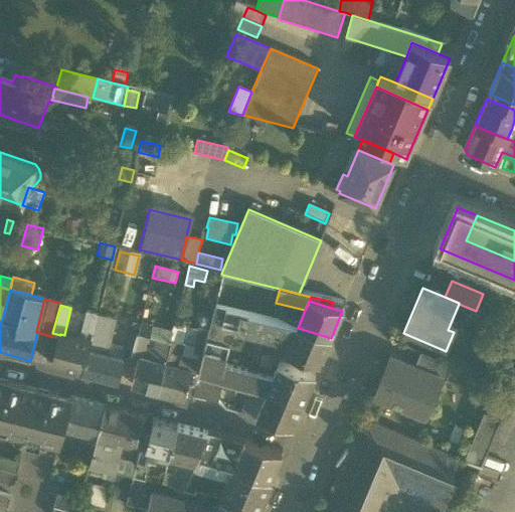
[(228,346),(244,350),(249,331),(287,340),(288,336),(294,337),(298,328),(214,308),(209,330),(206,340),(221,344),(228,346)]
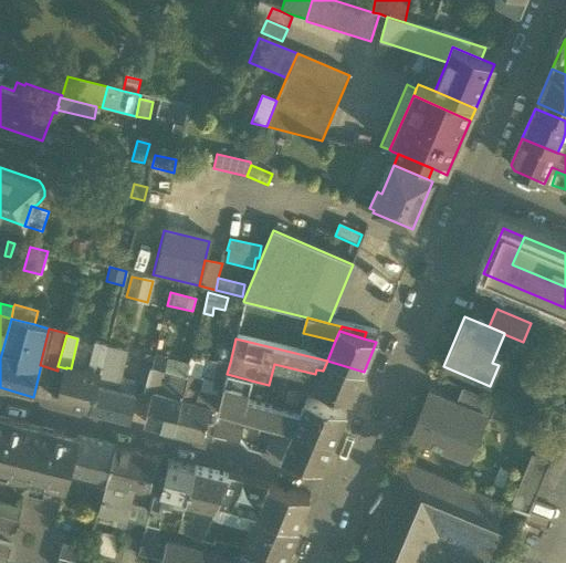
[(95,344),(87,373),(100,376),(106,346),(95,344)]
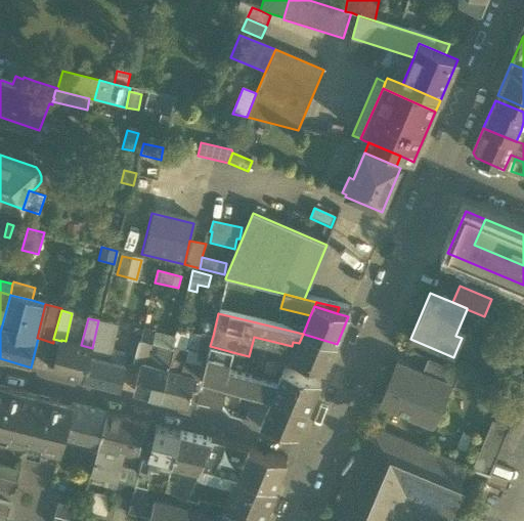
[(117,326),(98,320),(92,348),(90,356),(108,361),(112,349),(117,326)]
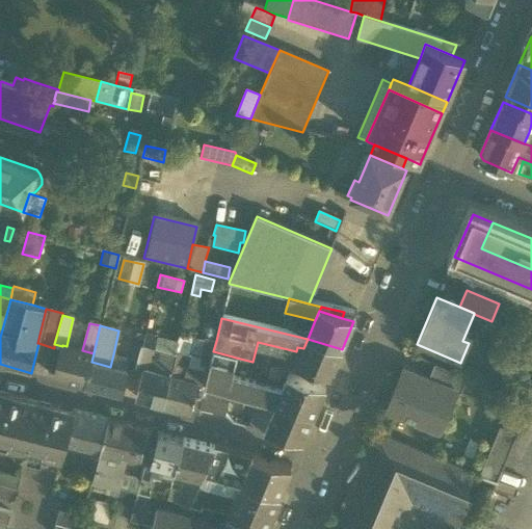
[(190,356),(190,355),(194,337),(181,334),(179,344),(177,353),(190,356)]
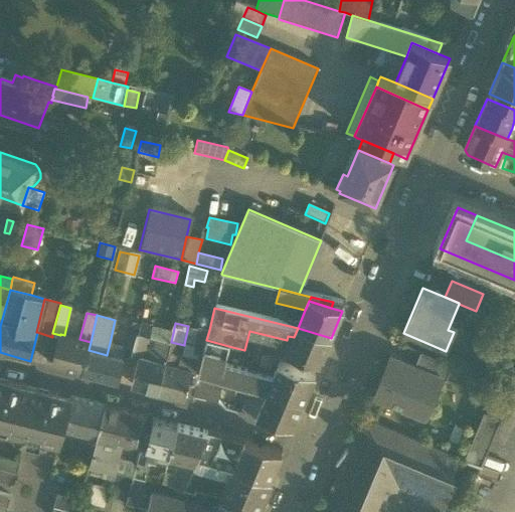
[(130,351),(133,352),(138,335),(140,326),(134,325),(128,349),(131,350),(130,351)]
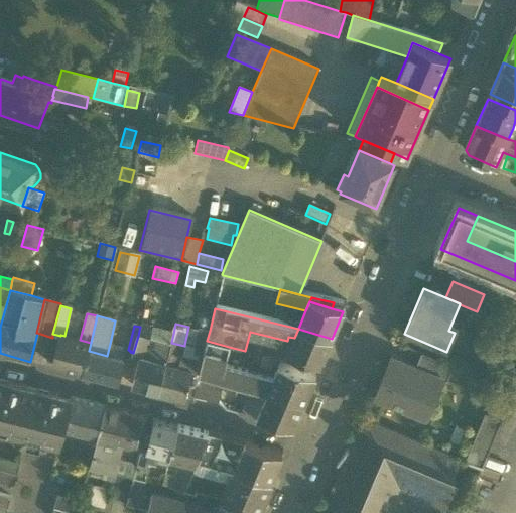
[(132,358),(139,360),(140,358),(165,365),(171,343),(150,338),(152,329),(141,326),(140,327),(138,336),(133,353),(132,358)]
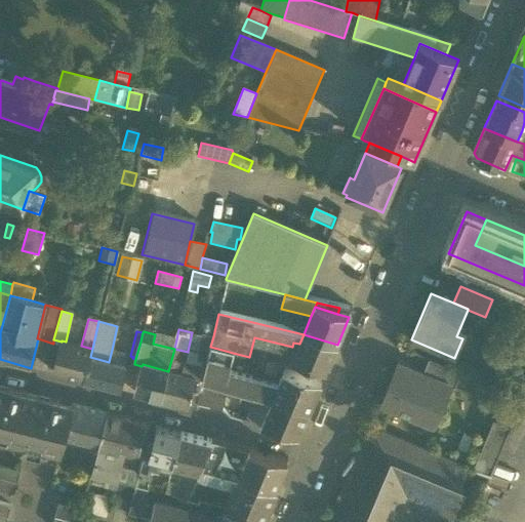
[(176,339),(155,334),(153,344),(174,349),(176,339)]
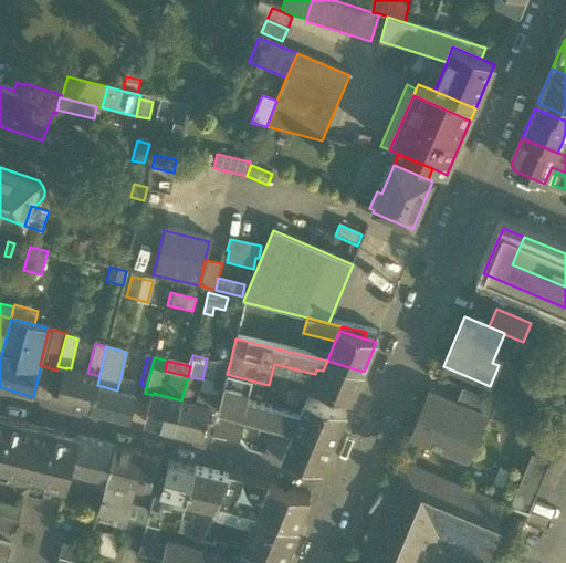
[(215,378),(226,381),(227,374),(230,363),(219,361),(215,378)]
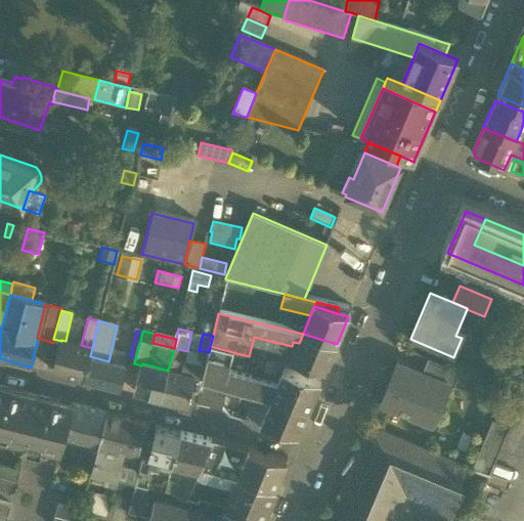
[(324,371),(337,344),(303,334),(299,343),(291,360),(324,371)]
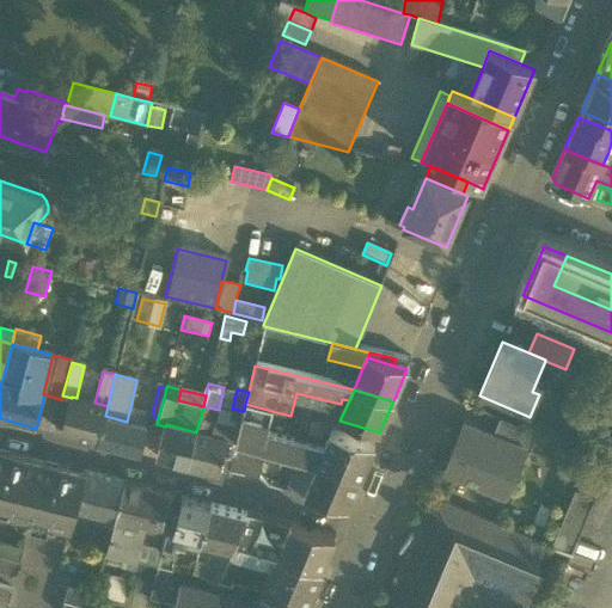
[(105,416),(108,406),(95,403),(77,398),(72,397),(72,398),(62,435),(98,444),(105,416)]
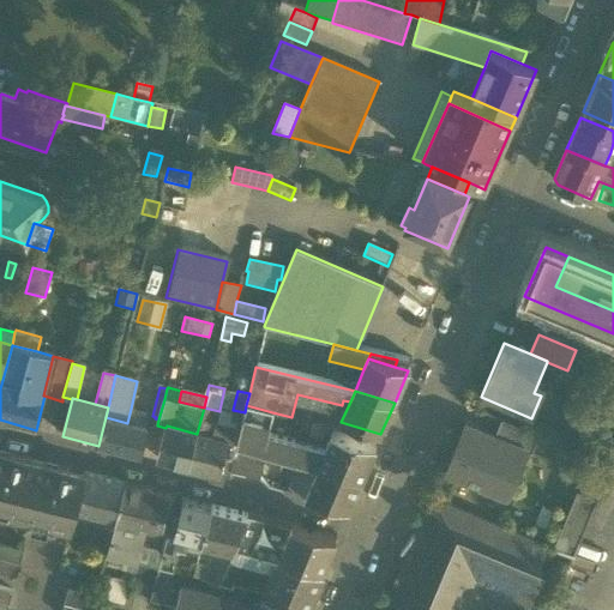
[(241,424),(241,427),(259,432),(264,410),(246,405),(245,412),(241,424)]
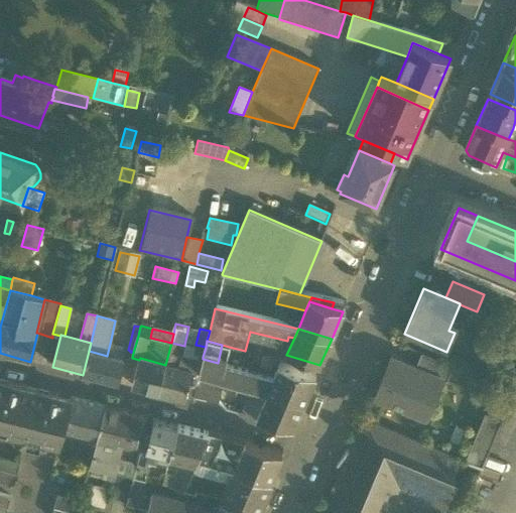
[(165,365),(178,368),(181,358),(184,346),(171,343),(165,365)]
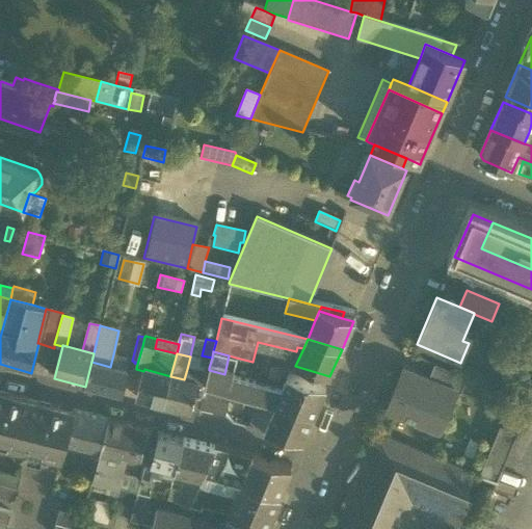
[(110,367),(127,371),(130,359),(113,354),(110,367)]
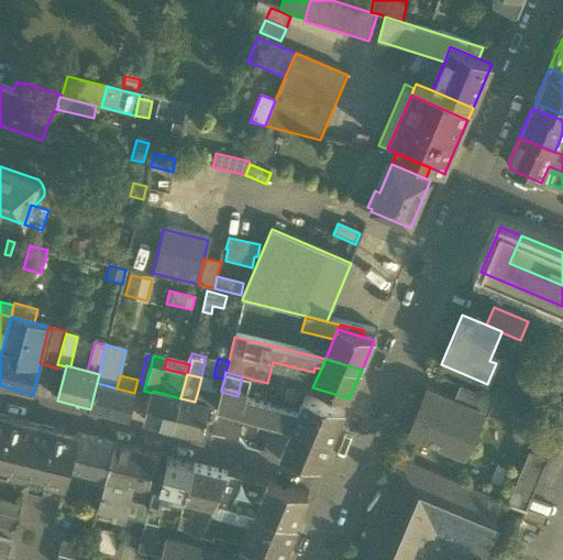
[(201,376),(201,377),(198,391),(212,394),(209,406),(217,407),(218,406),(221,392),(221,390),(211,386),(212,379),(201,376)]
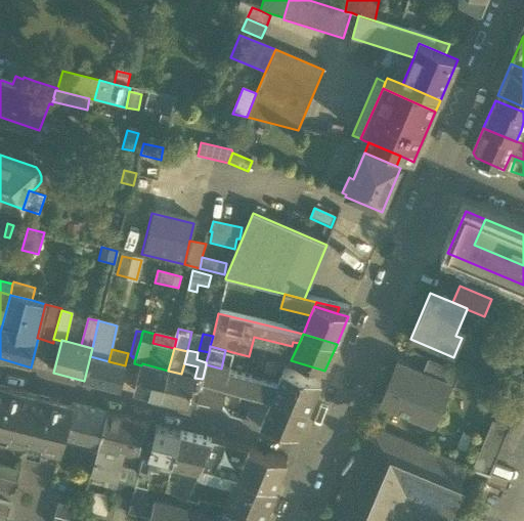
[(221,368),(227,371),(232,352),(225,350),(221,368)]
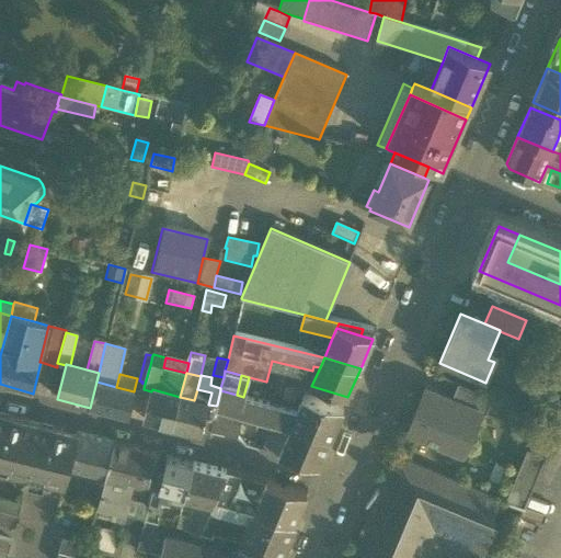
[(116,387),(96,382),(90,408),(127,418),(134,391),(116,387)]
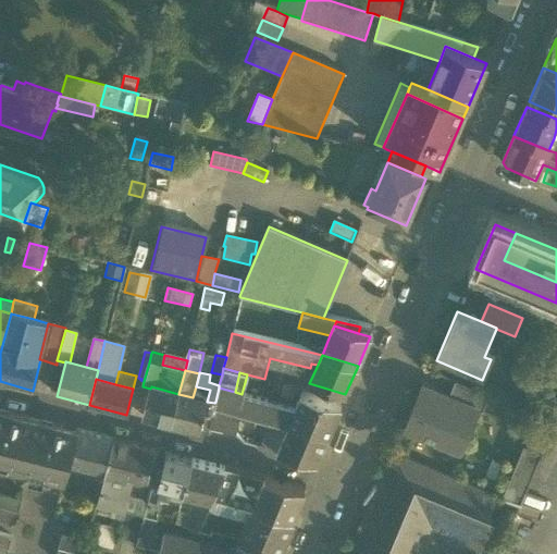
[(475,411),(482,414),(490,396),(455,382),(448,398),(477,410),(475,411)]
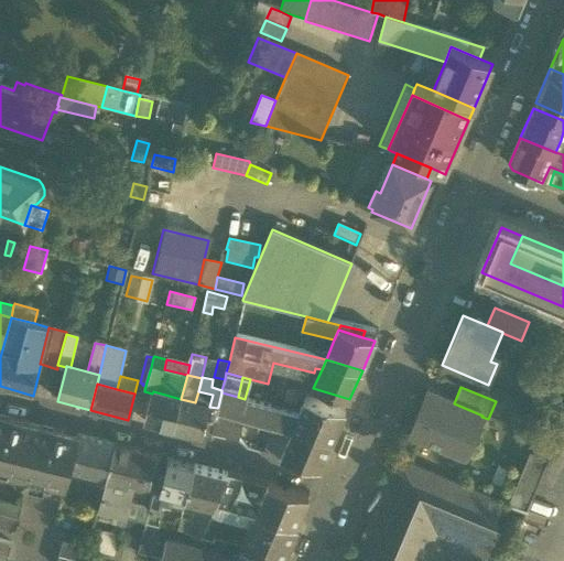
[(173,431),(181,399),(153,391),(152,394),(150,402),(144,423),(173,431)]
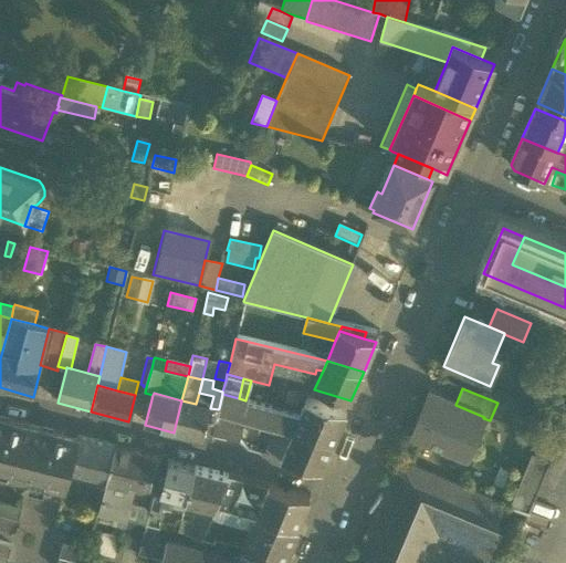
[(213,396),(199,393),(196,404),(210,408),(213,396)]
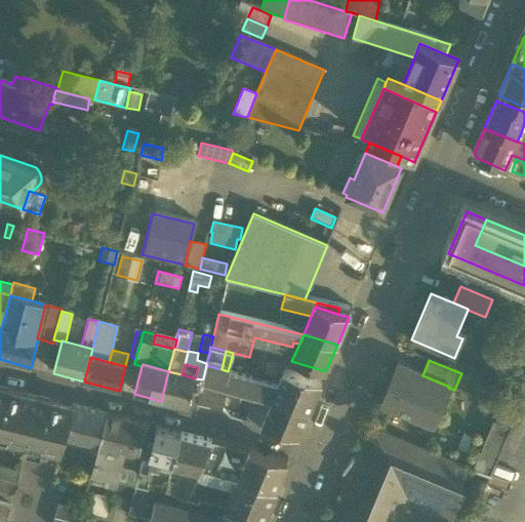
[(228,371),(221,369),(206,365),(203,378),(229,387),(235,389),(244,391),(272,399),(277,386),(251,378),(251,377),(228,371)]
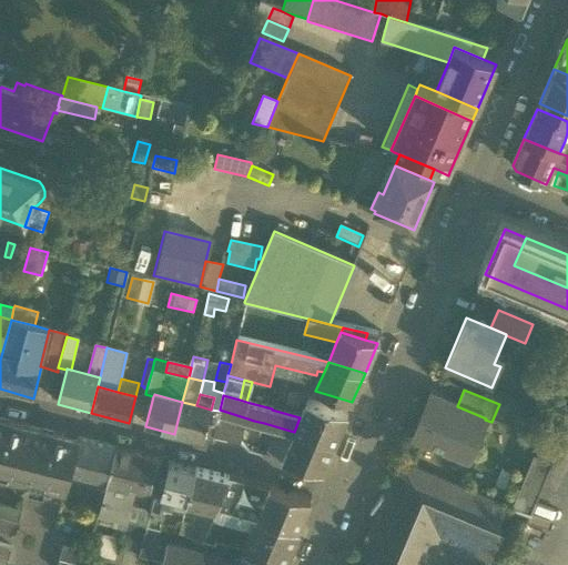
[(413,440),(450,456),(455,445),(472,453),(485,420),(486,419),(457,406),(432,395),(413,440)]
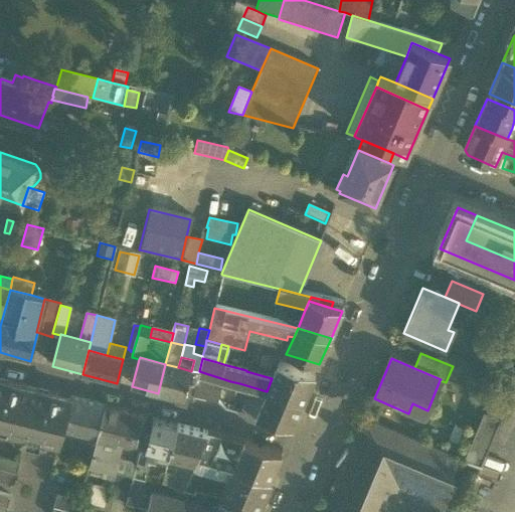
[(184,400),(191,371),(178,367),(165,364),(158,393),(184,400)]
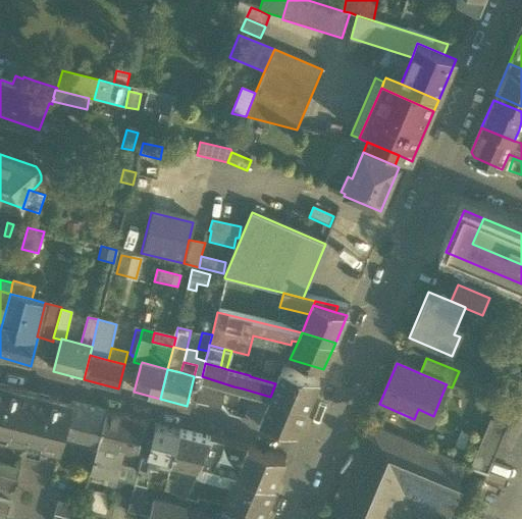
[(281,369),(275,383),(270,397),(308,406),(319,379),(281,369)]
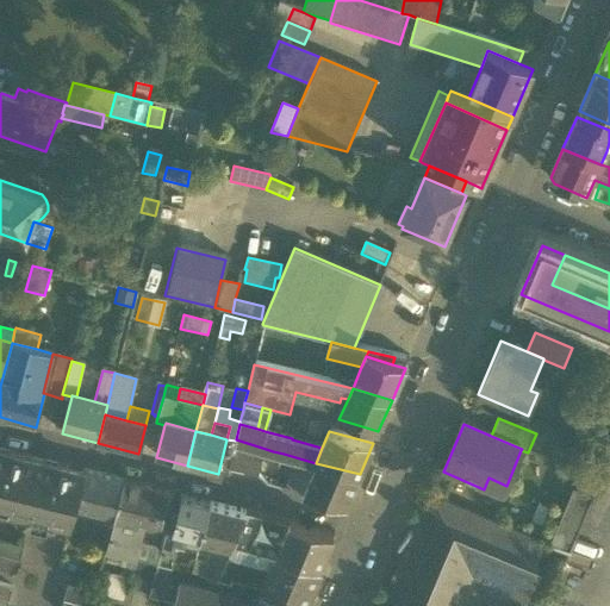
[(148,456),(156,457),(162,435),(154,432),(148,456)]
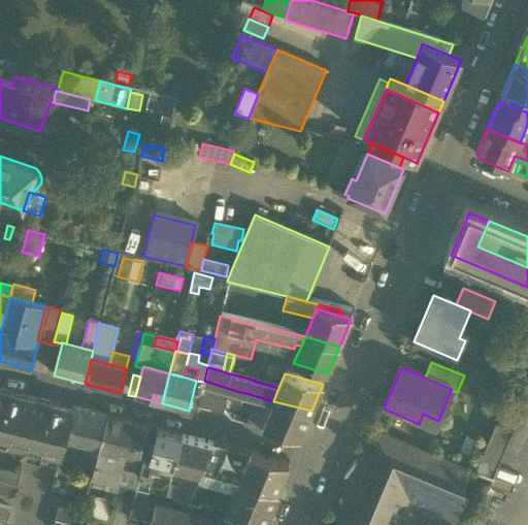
[(197,406),(223,413),(230,389),(204,381),(203,382),(197,406)]
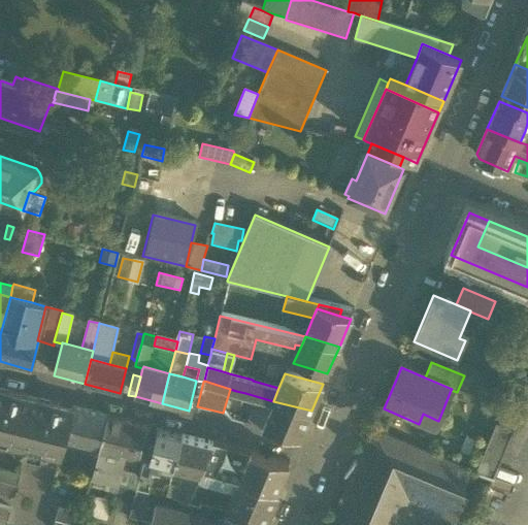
[(7,444),(48,454),(60,405),(0,389),(0,434),(9,436),(7,444)]
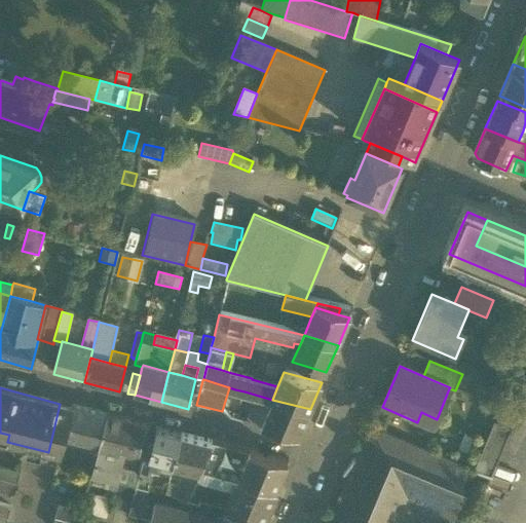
[(241,404),(251,407),(267,411),(272,400),(245,391),(241,404)]
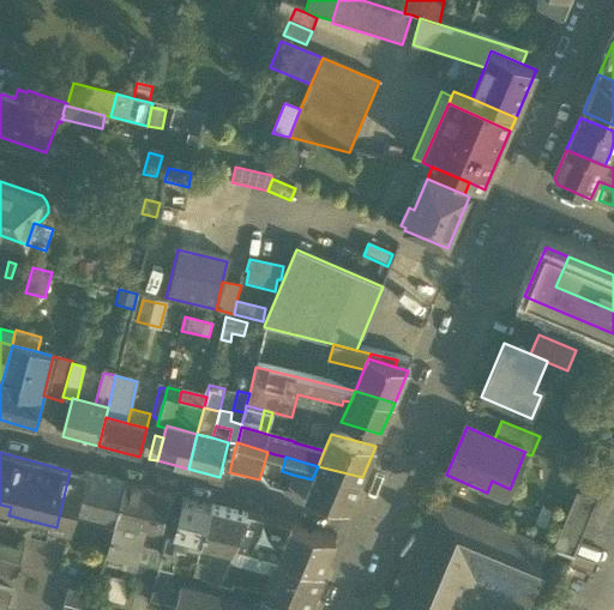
[(613,458),(597,496),(613,503),(613,458)]
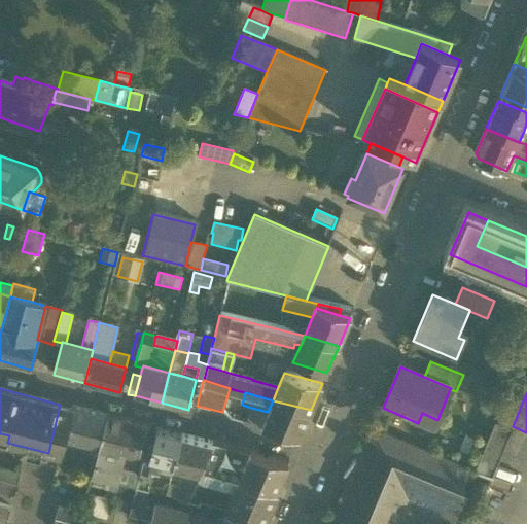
[(311,410),(273,400),(268,412),(261,428),(299,438),(311,410)]
